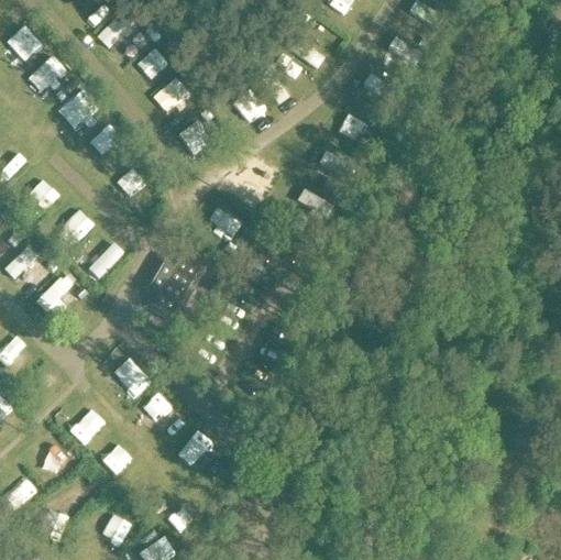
[(323,0),(318,8),(348,29),(355,18),(330,0),(323,0)]
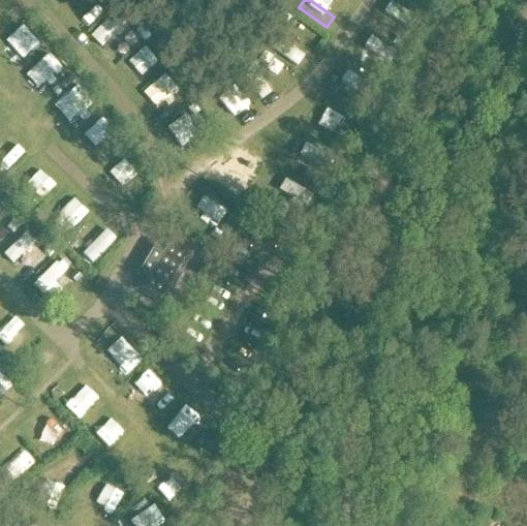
[(410,25),(416,13),(391,0),(384,11),(410,25)]
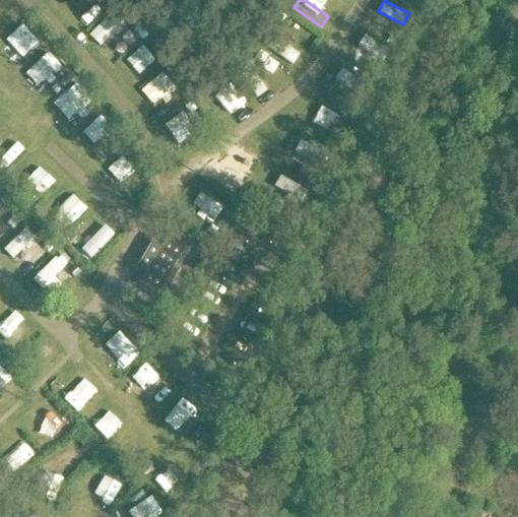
[(104,44),(113,27),(100,19),(90,36),(104,44)]
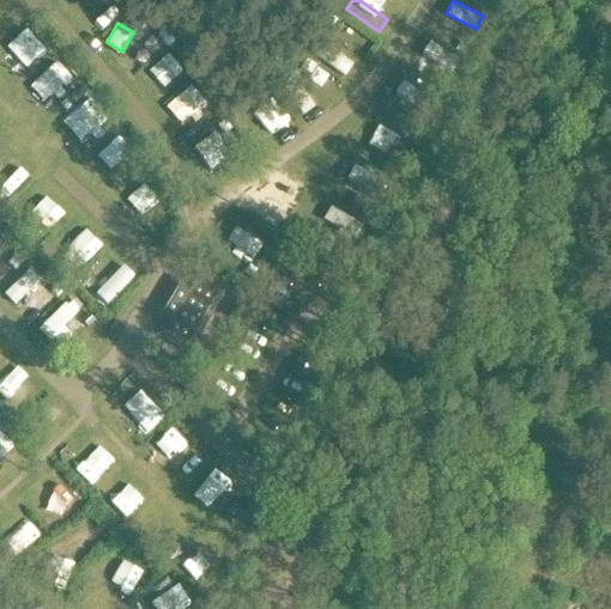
[(10,69),(38,44),(26,32),(0,56),(0,59),(10,69)]
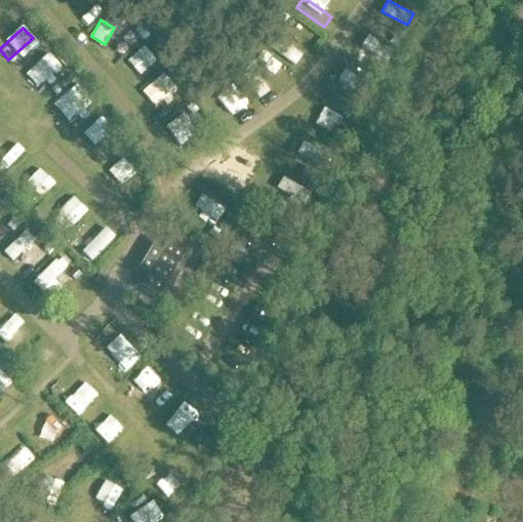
[(369,34),(362,44),(388,61),(395,50),(369,34)]
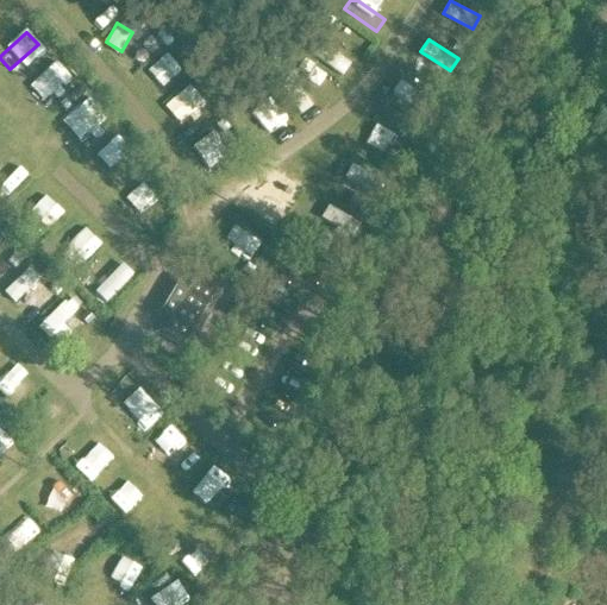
[(42,99),(67,71),(55,61),(30,88),(42,99)]
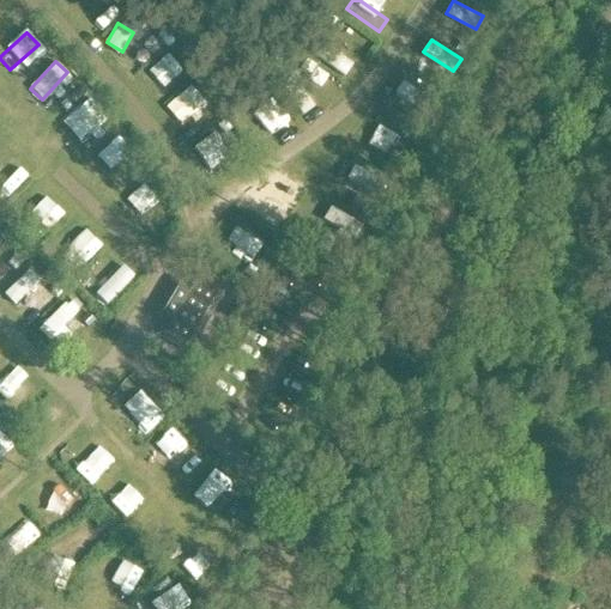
[(404,79),(397,91),(422,107),(429,95),(404,79)]
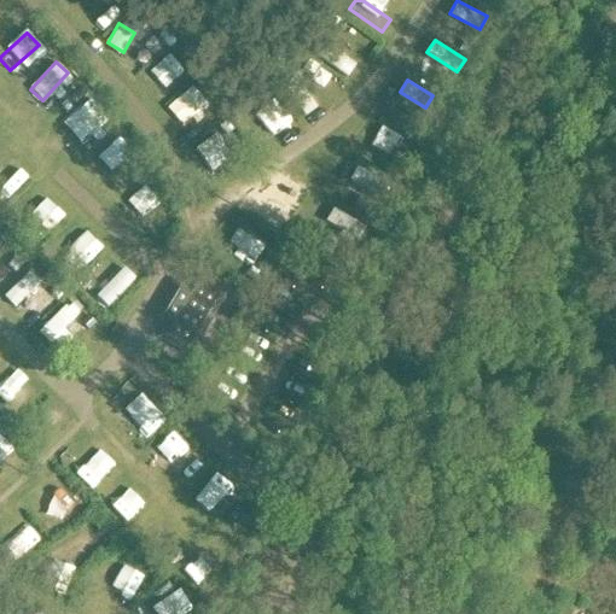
[(170,106),(181,117),(203,97),(191,85),(170,106)]
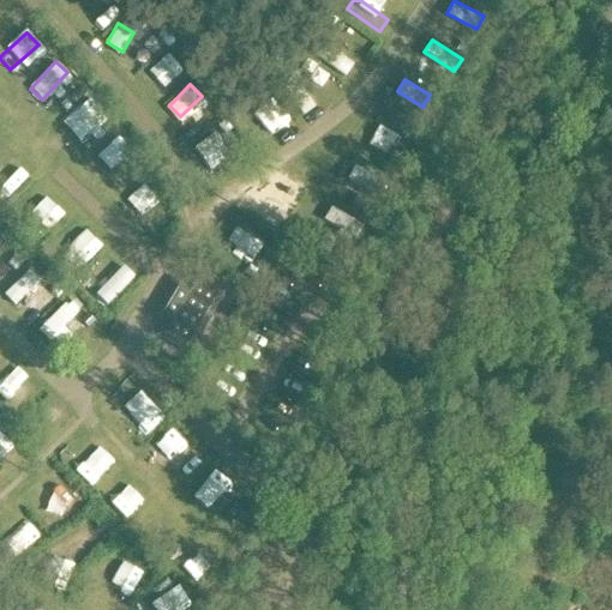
[(66,125),(75,139),(105,121),(96,107),(66,125)]
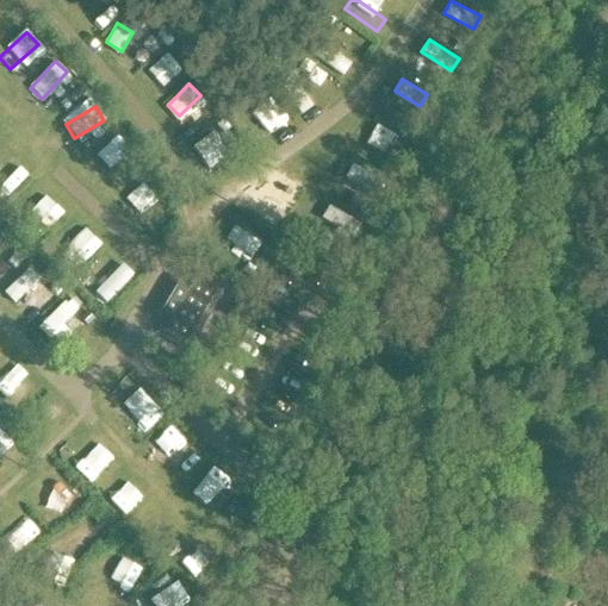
[(198,130),(212,118),(203,108),(188,120),(198,130)]
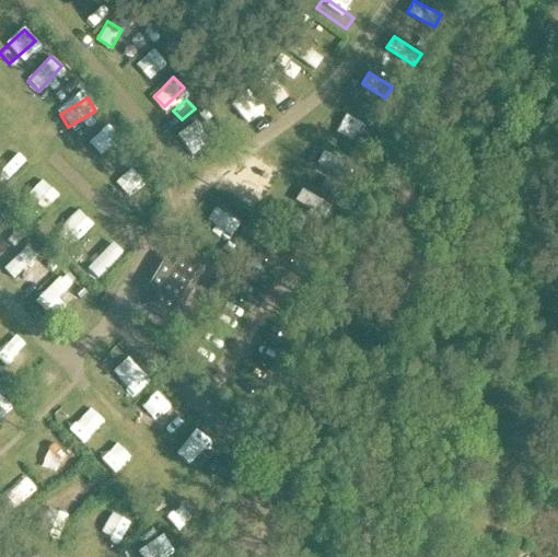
[(369,142),(376,128),(346,111),(338,125),(369,142)]
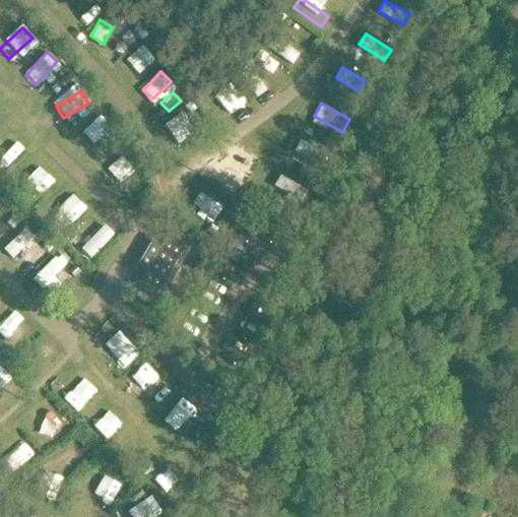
[(113,115),(82,137),(90,148),(121,126),(113,115)]
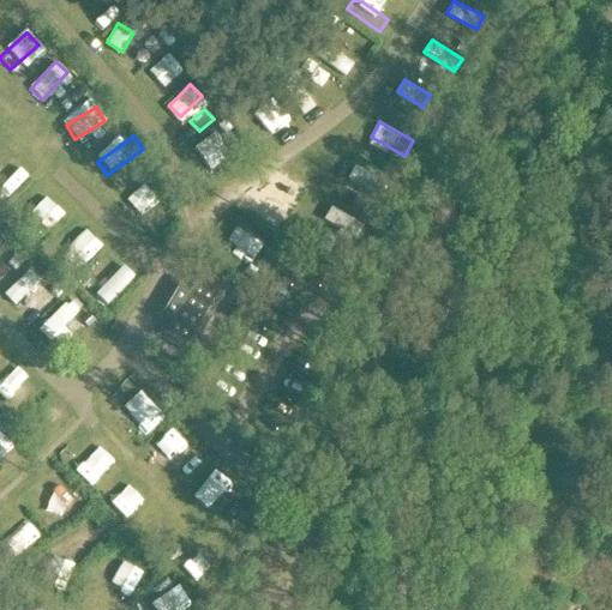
[(12,156),(0,168),(0,183),(10,194),(30,173),(12,156)]
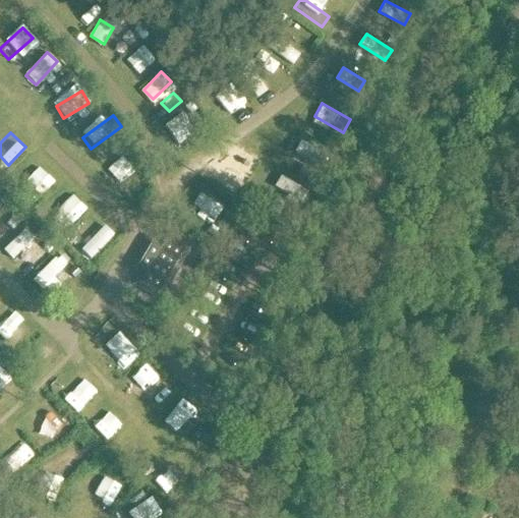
[(321,164),(327,151),(301,139),(295,154),(321,164)]
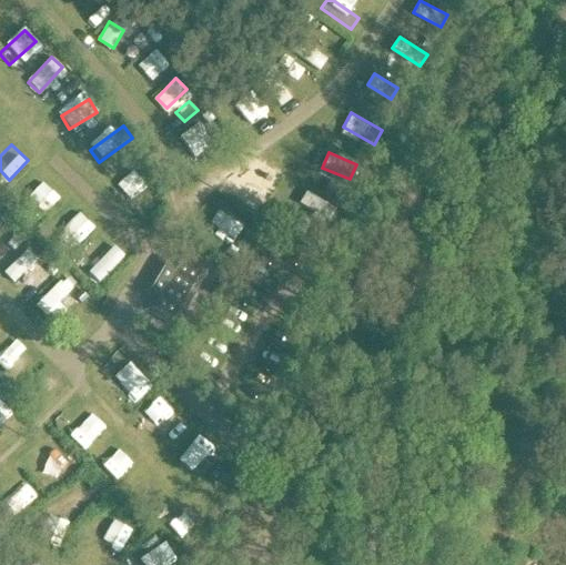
[(30,202),(39,213),(62,195),(53,183),(30,202)]
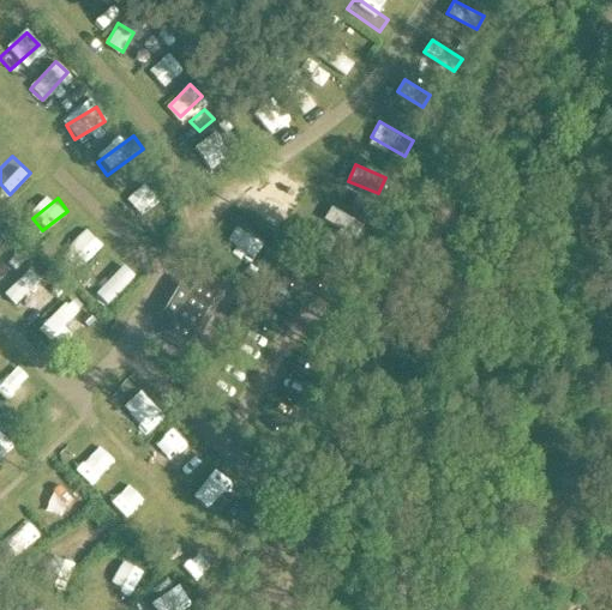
[(366,243),(375,229),(333,205),(324,219),(366,243)]
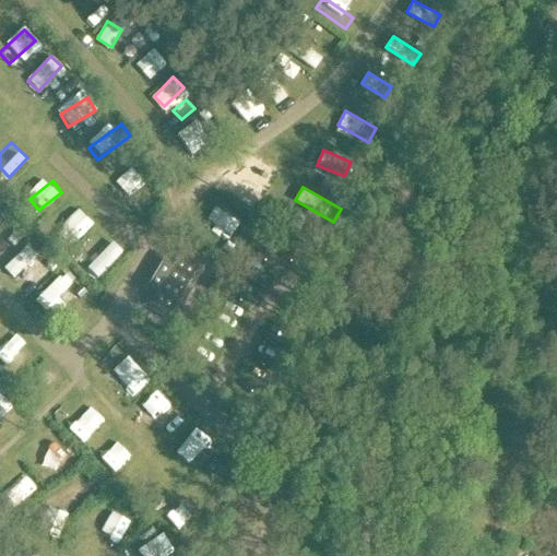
[(62,232),(72,241),(92,224),(82,213),(62,232)]
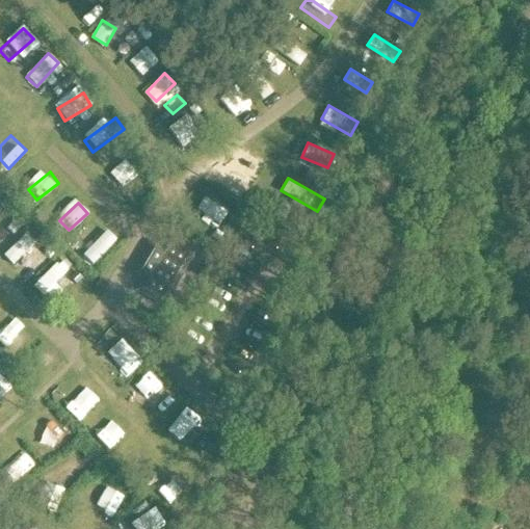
[(83,253),(93,263),(117,238),(107,228),(83,253)]
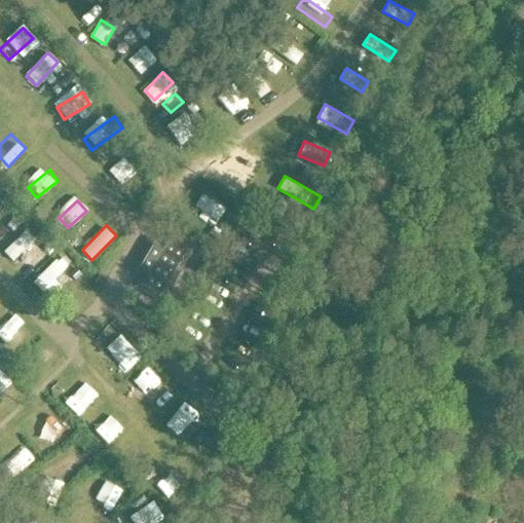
[(13,259),(35,238),(26,228),(4,250),(13,259)]
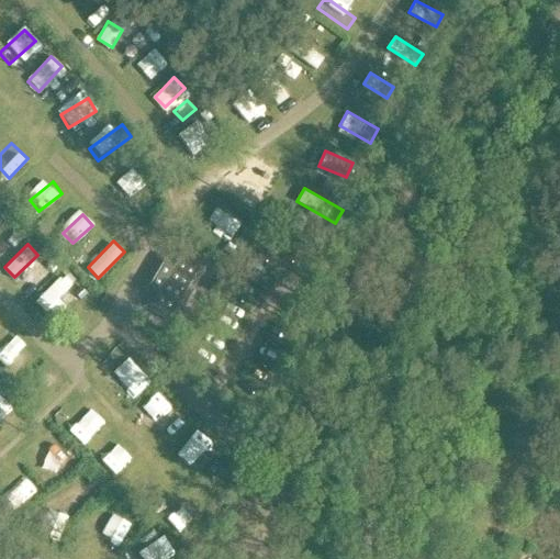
[(171,326),(205,269),(175,250),(141,308),(171,326)]
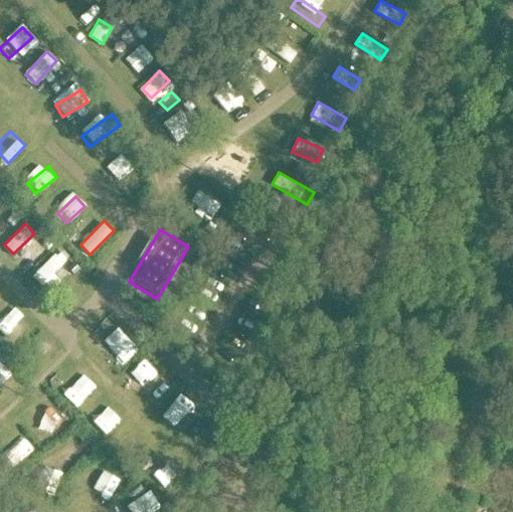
[(56,251),(32,275),(42,284),(65,262),(56,251)]
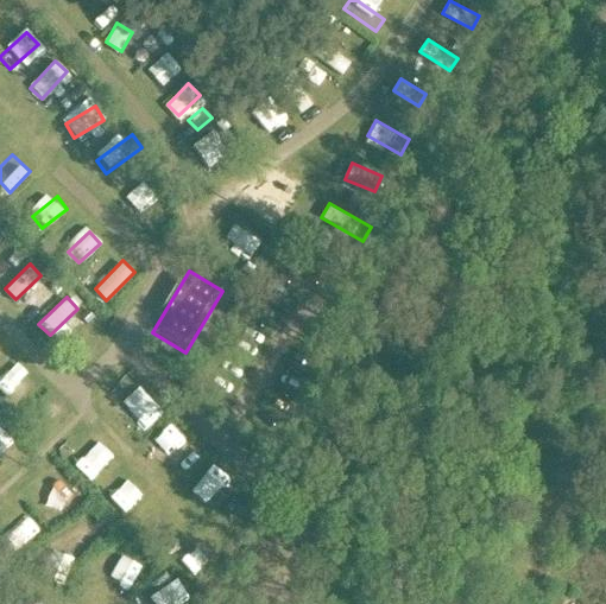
[(55,476),(39,491),(57,507),(71,491),(55,476)]
